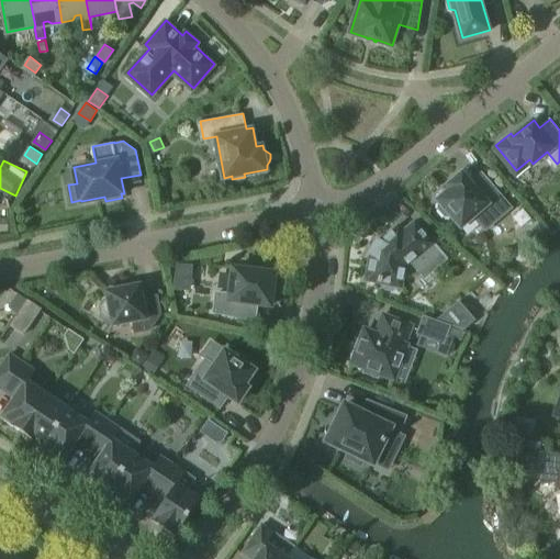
[(438,199),(440,201),(440,207),(446,214),(452,214),(461,226),(476,214),(483,223),(496,213),(499,215),(511,204),(489,178),(477,188),(462,171),(449,183),(451,187),(449,189),(445,190),(441,192),(440,197),(438,199)]
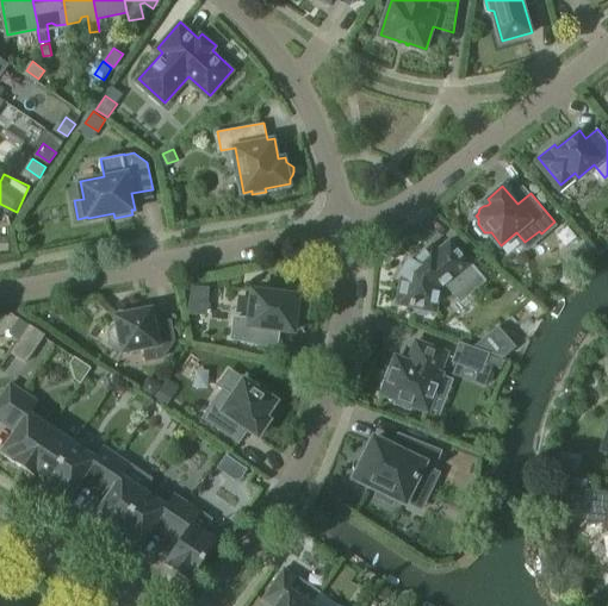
[(404,276),(399,301),(416,305),(416,306),(419,312),(427,313),(432,310),(433,308),(435,308),(440,287),(456,274),(466,286),(481,275),(452,241),(439,251),(433,244),(414,261),(409,258),(401,273),(404,276)]
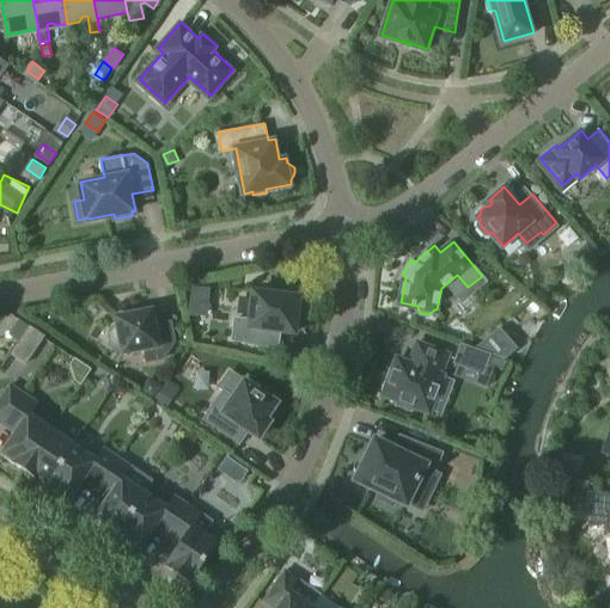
[(195,313),(214,313),(212,283),(194,283),(195,313)]
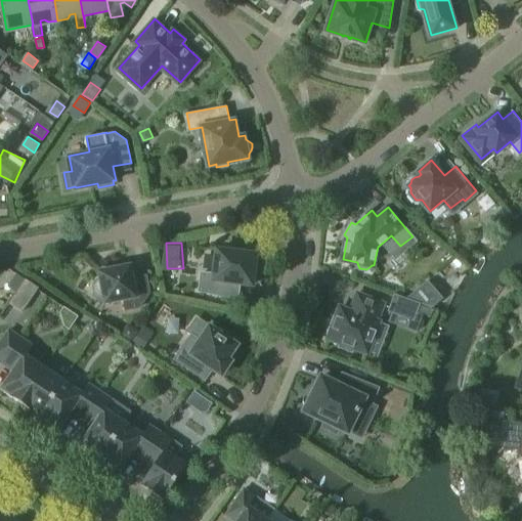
[(257,253),(238,251),(238,248),(226,247),(226,250),(218,249),(215,272),(203,271),(201,289),(238,297),(241,283),(253,284),(255,267),(258,268),(259,256),(256,255),(257,253)]
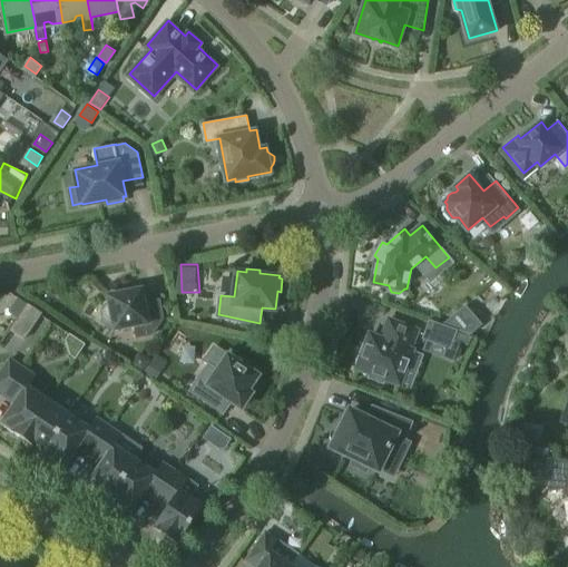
[(104,308),(104,313),(105,318),(109,320),(114,320),(116,328),(136,323),(138,335),(153,332),(164,316),(160,299),(145,301),(142,289),(127,291),(126,286),(113,289),(114,294),(109,294),(110,302),(106,304),(104,308)]
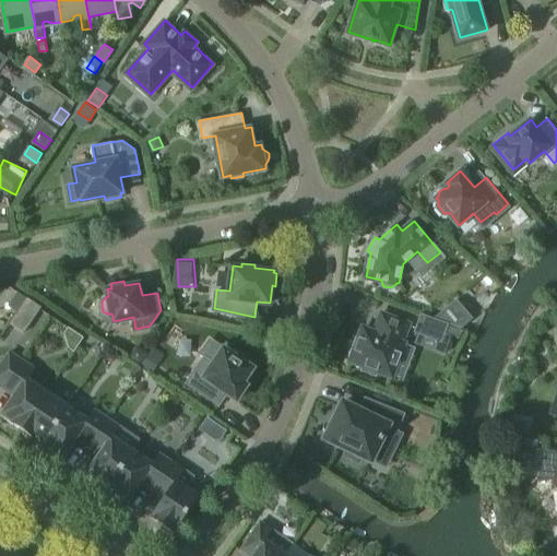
[(9,304),(18,309),(27,296),(18,290),(9,304)]
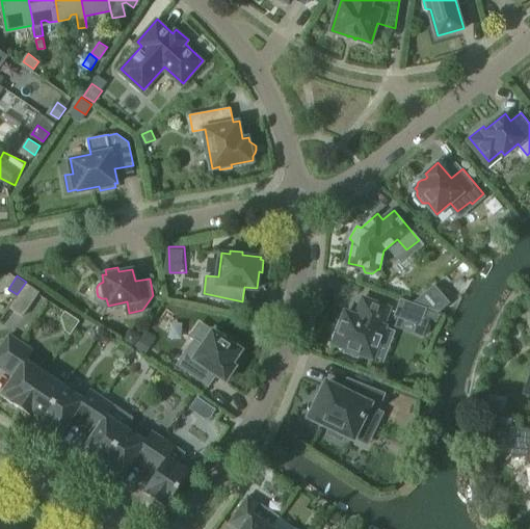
[(11,307),(24,314),(32,301),(40,291),(28,283),(11,307)]
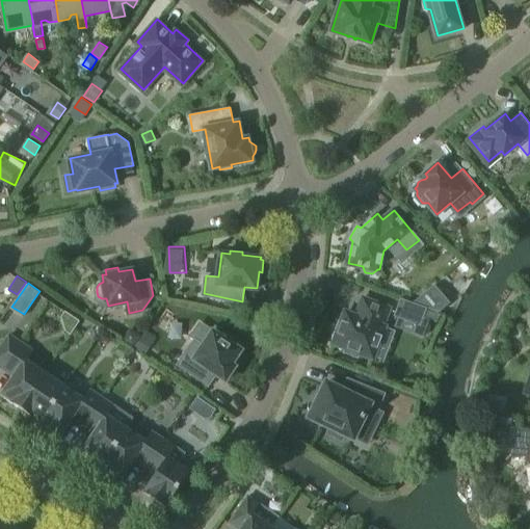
[(335,342),(347,347),(345,350),(359,355),(361,352),(374,358),(386,325),(385,324),(391,307),(364,296),(354,320),(345,317),(347,312),(348,313),(348,311),(346,311),(342,320),(340,319),(336,331),(338,333),(335,342)]
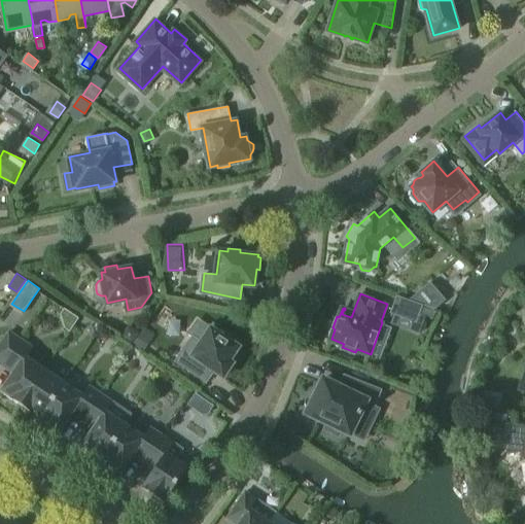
[(422,305),(398,295),(392,311),(417,320),(422,305)]
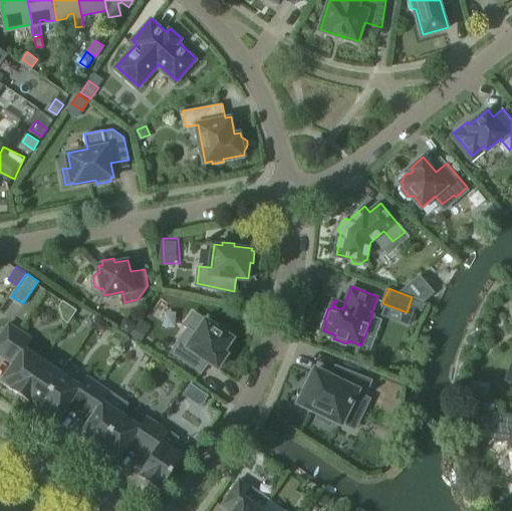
[(173,350),(194,364),(201,354),(218,366),(227,353),(224,350),(233,337),(230,335),(233,331),(218,320),(215,324),(206,318),(197,332),(189,327),(173,350)]
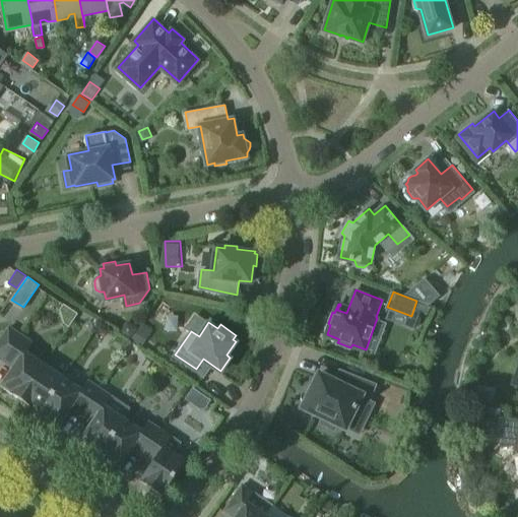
[(6,356),(21,332),(10,325),(0,339),(0,351),(5,356),(6,356)]
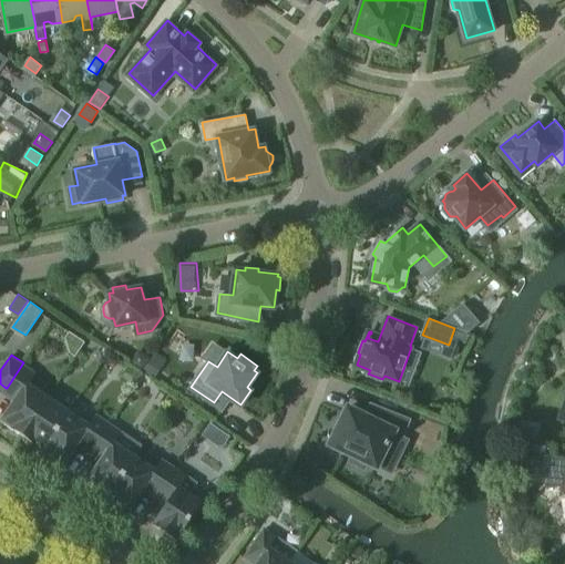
[(1,419),(23,433),(49,396),(28,382),(36,371),(23,362),(7,388),(18,396),(1,419)]
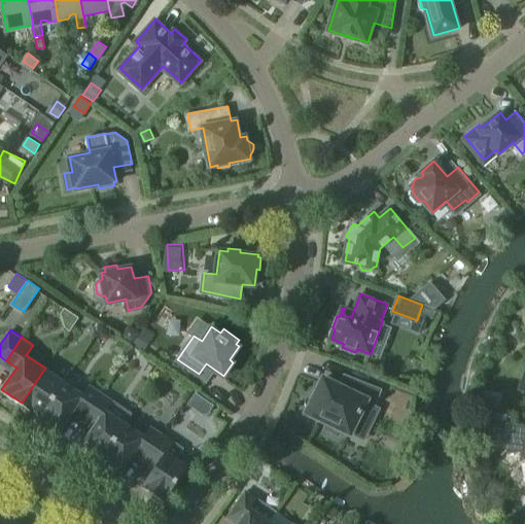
[(45,368),(22,403),(24,405),(24,408),(39,418),(65,381),(45,368)]
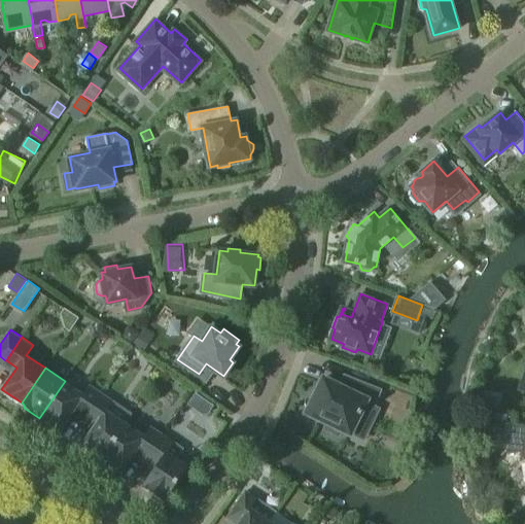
[(306,402),(307,405),(309,407),(306,412),(327,422),(327,423),(342,430),(342,429),(351,433),(368,399),(376,404),(382,388),(345,374),(341,385),(323,377),(314,396),(311,395),(309,396),(307,398),(306,402)]
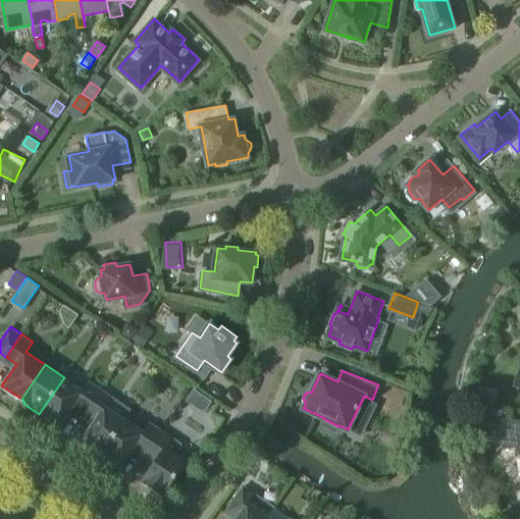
[(64,377),(39,414),(48,420),(52,420),(60,425),(75,404),(86,411),(101,388),(90,380),(84,391),(64,377)]
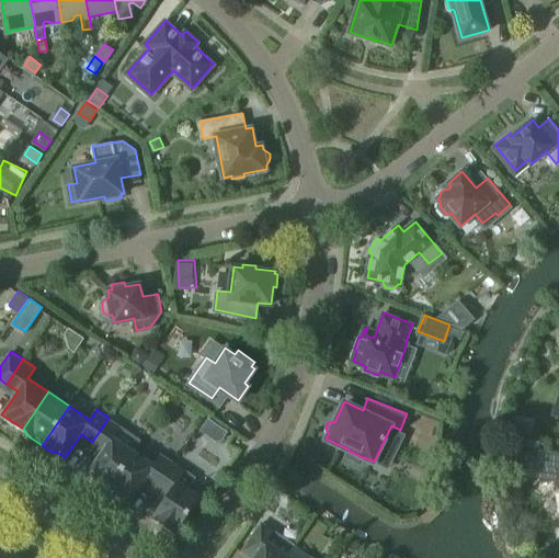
[(109,488),(134,451),(113,436),(121,425),(109,418),(92,442),(103,450),(88,473),(97,479),(98,482),(103,487),(106,486),(109,488)]
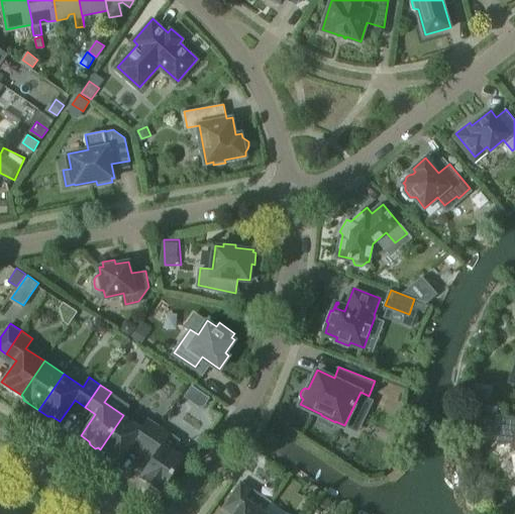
[(514,417),(495,414),(499,442),(512,441),(513,445),(514,446),(514,417)]
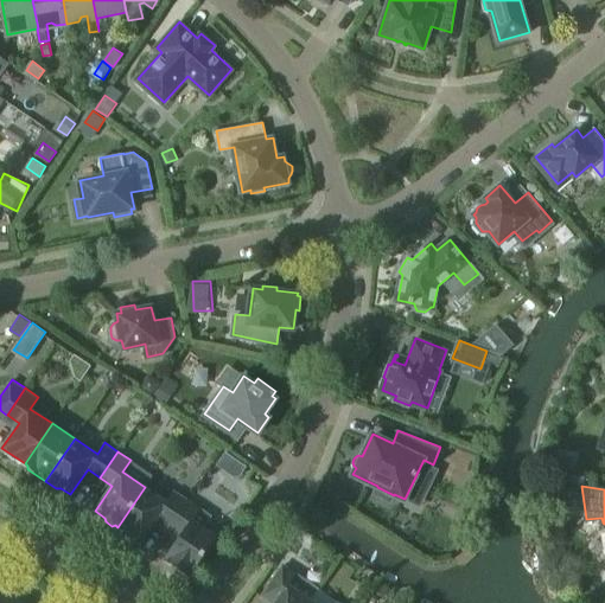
[(171,525),(189,499),(176,489),(167,501),(145,487),(118,527),(141,543),(158,517),(171,525)]
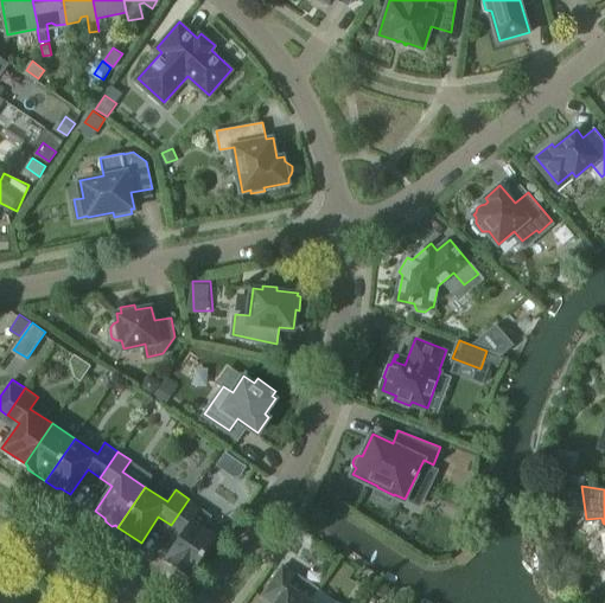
[(189,499),(171,525),(183,533),(165,559),(189,575),(216,534),(203,526),(211,514),(189,499)]
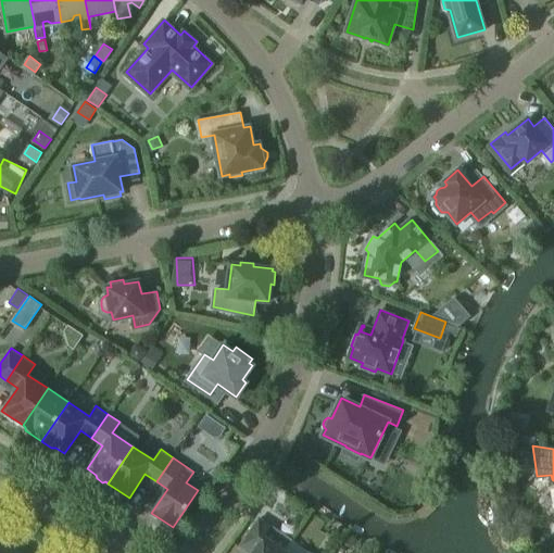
[(251,552),(282,552),(286,550),(292,539),(260,516),(243,541),(255,549),(251,552)]
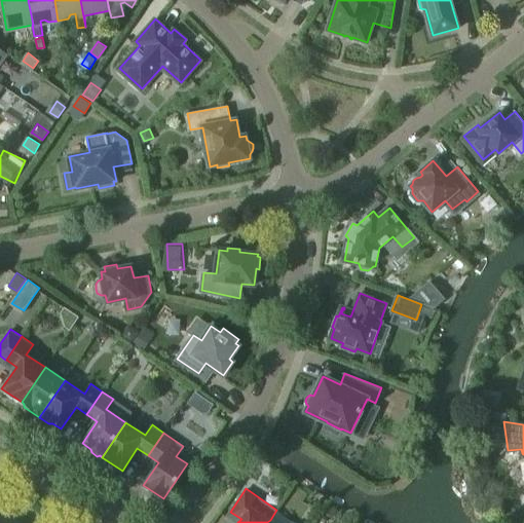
[(296,522),(276,510),(270,520),(267,522),(296,522)]
